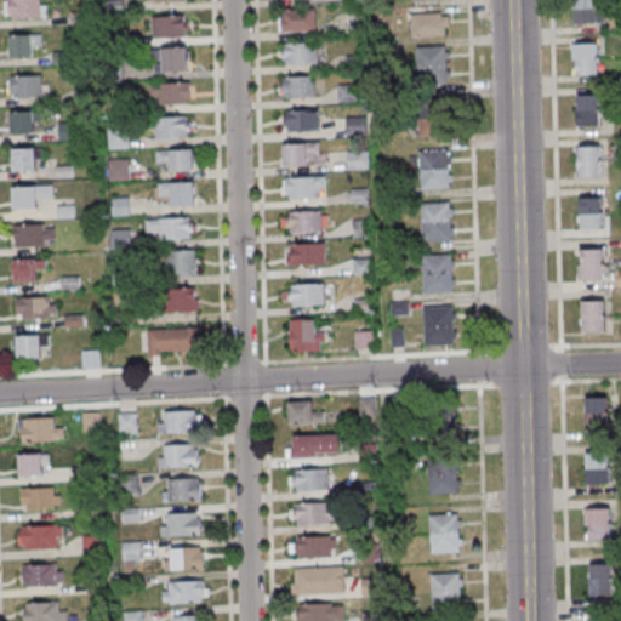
[(46,17),(46,0),(5,0),(6,17),(46,17)]
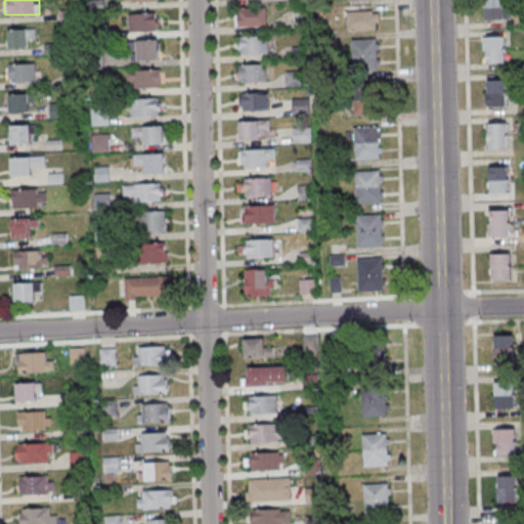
[(505,20),(504,0),(484,0),(485,20),(505,20)]
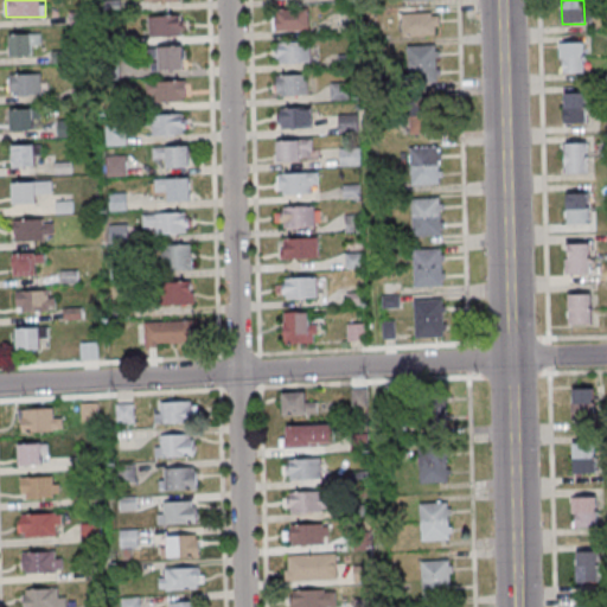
[(104,1),(104,25),(120,25),(120,1),(104,1)]
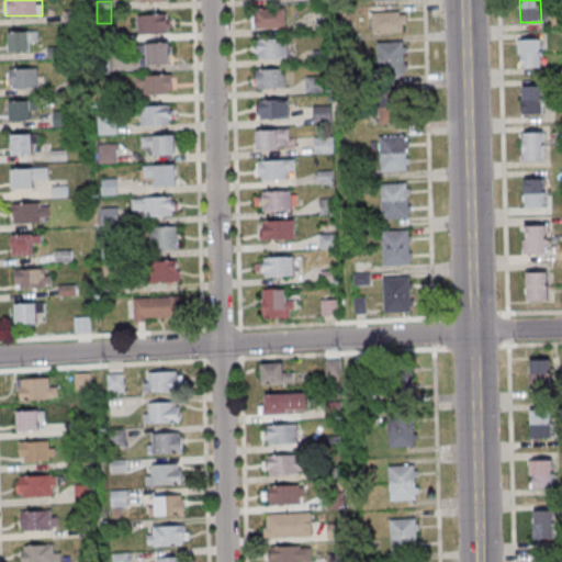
[(287,8),(254,8),(254,29),(287,29),(287,8)]
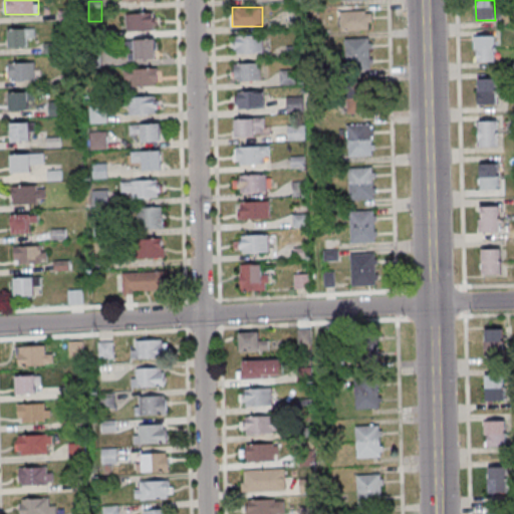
[(340,31),(371,31),(371,11),(340,11),(340,31)]
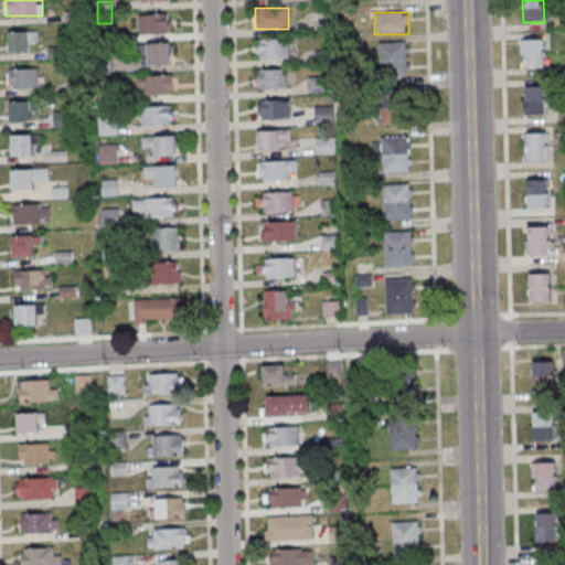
[(172,35),(172,14),(139,14),(139,35),(172,35)]
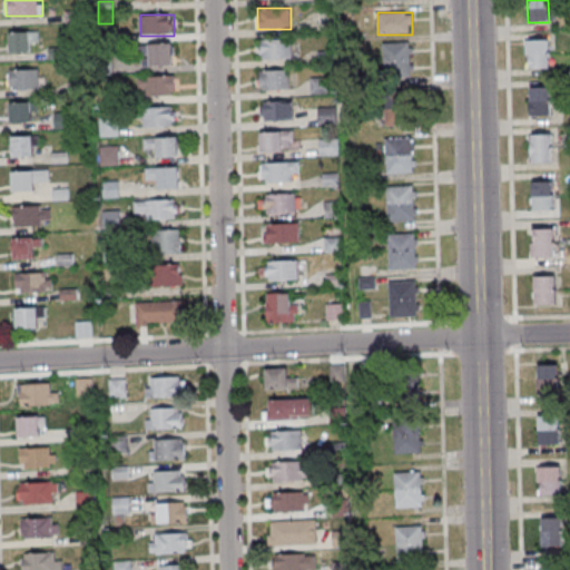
[(39,41),(39,32),(9,32),(9,52),(30,52),(30,41),(39,41)]
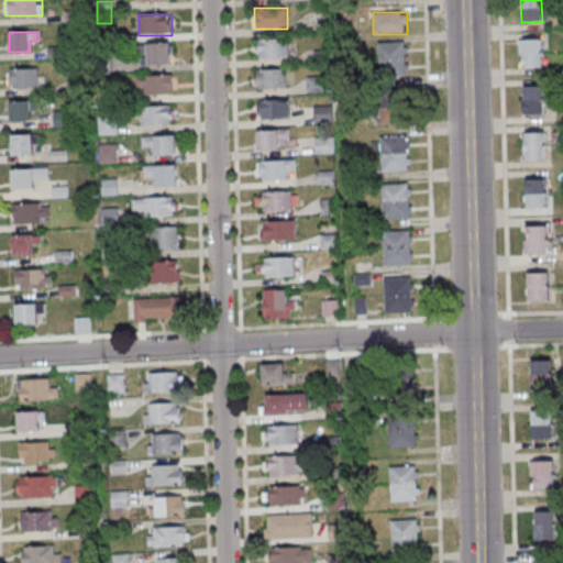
[(256,39),(256,58),(288,58),(288,39),(256,39)]
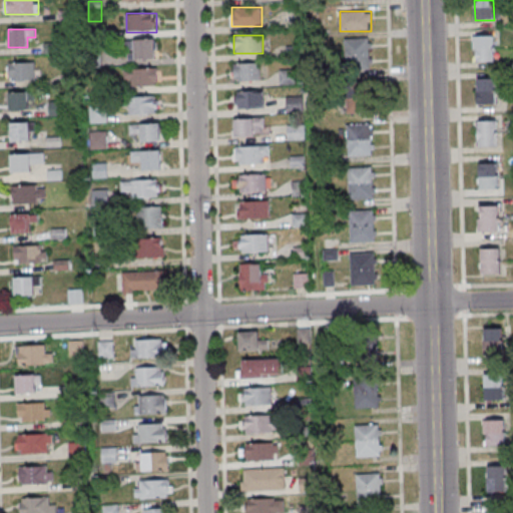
[(494,35),(473,36),(473,61),(495,61),(494,35)]
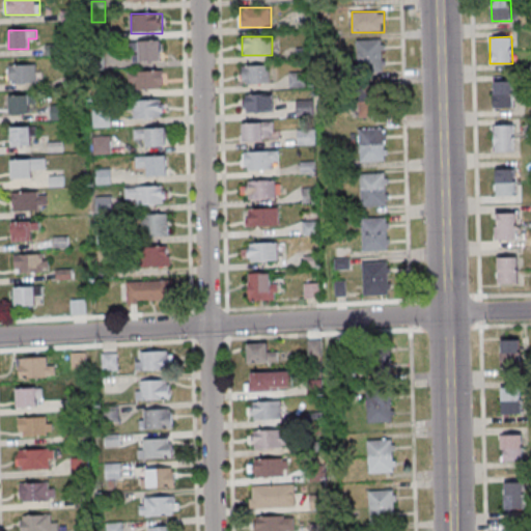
[(357,39),(357,72),(384,72),(384,39),(357,39)]
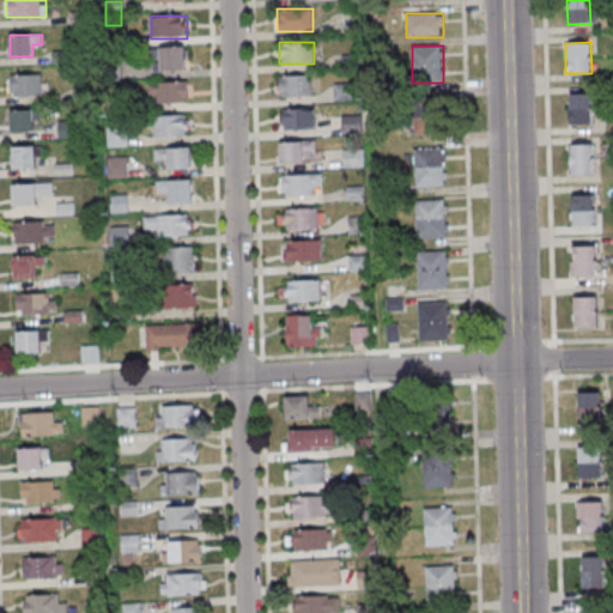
[(152,48),(152,72),(186,72),(186,48),(152,48)]
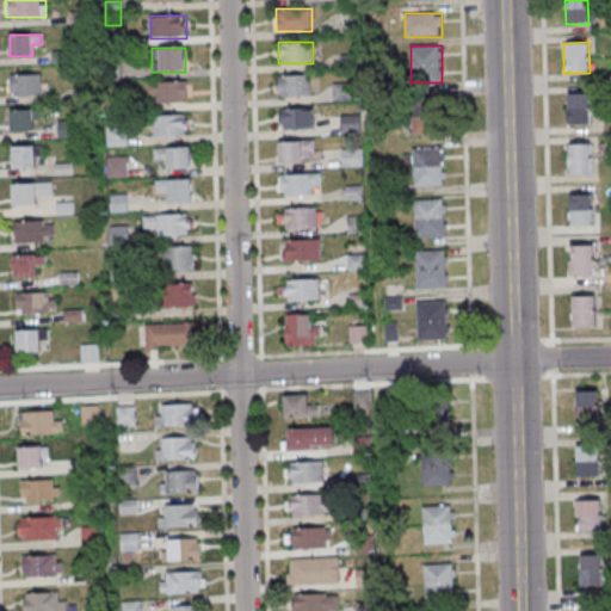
[(42,74),(8,74),(8,96),(42,96),(42,74)]
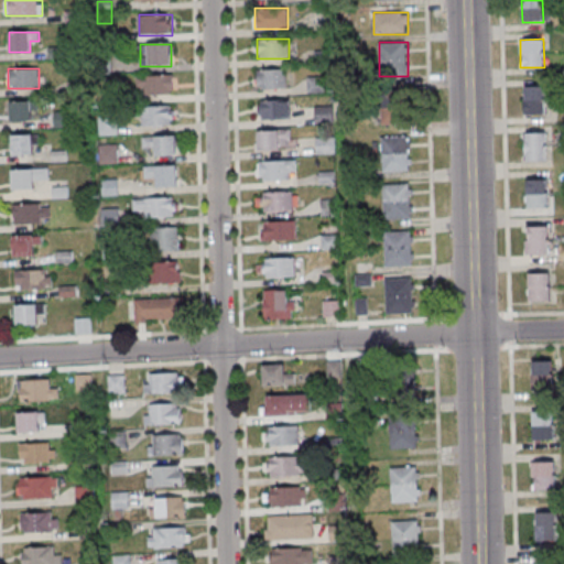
[(257,69),(257,90),(286,90),(286,69),(257,69)]
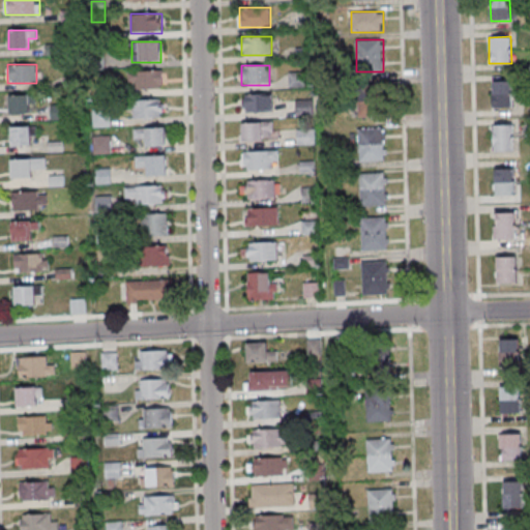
[(163,71),(128,71),(128,90),(163,90),(163,71)]
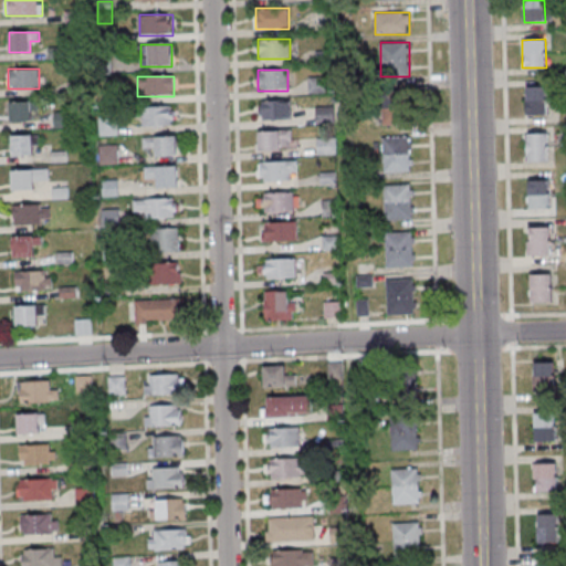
[(310,93),(325,93),(325,81),(310,81),(310,93)]
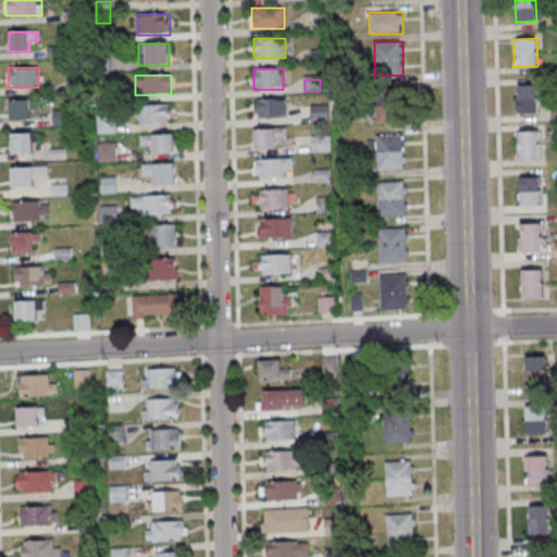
[(518,114),(539,114),(539,85),(518,85),(518,114)]
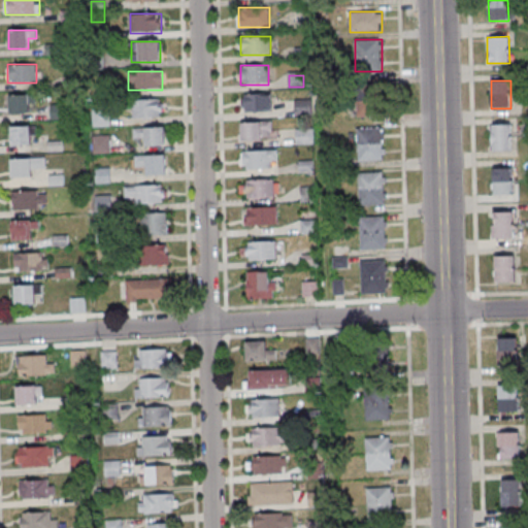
[(357,116),(382,116),(382,84),(357,84),(357,116)]
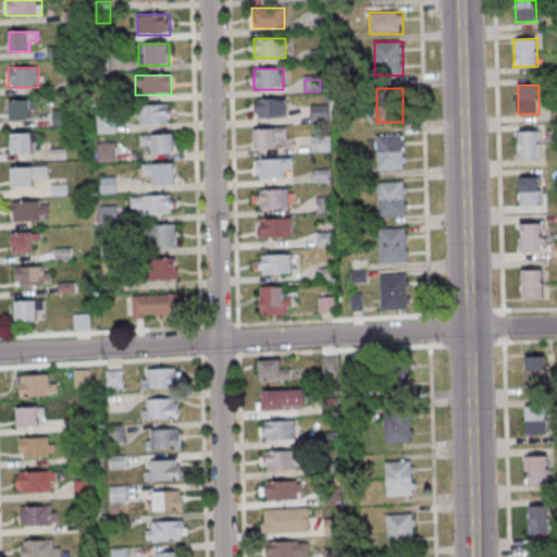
[(33,99),(10,99),(10,120),(33,120),(33,99)]
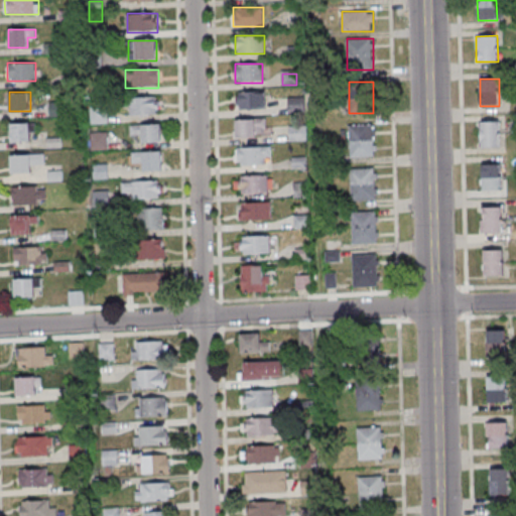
[(238,110),(267,110),(267,93),(238,93),(238,110)]
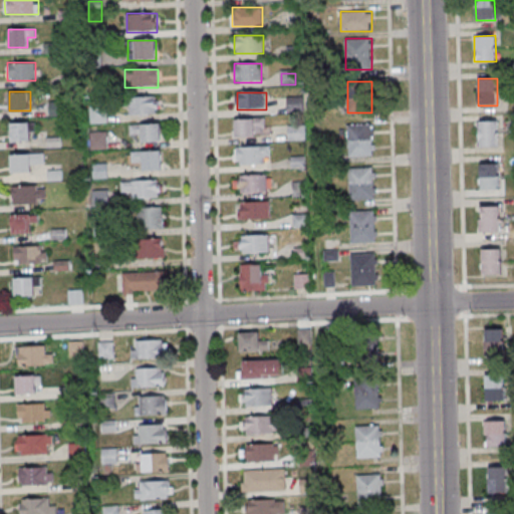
[(127,116),(158,115),(158,97),(127,98),(127,116)]
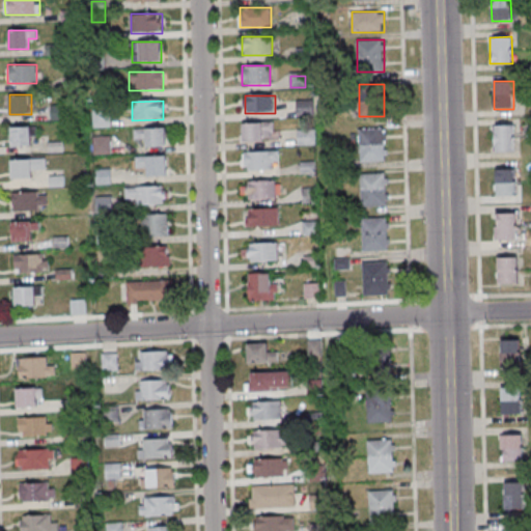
[(297,102),(297,115),(312,115),(312,102),(297,102)]
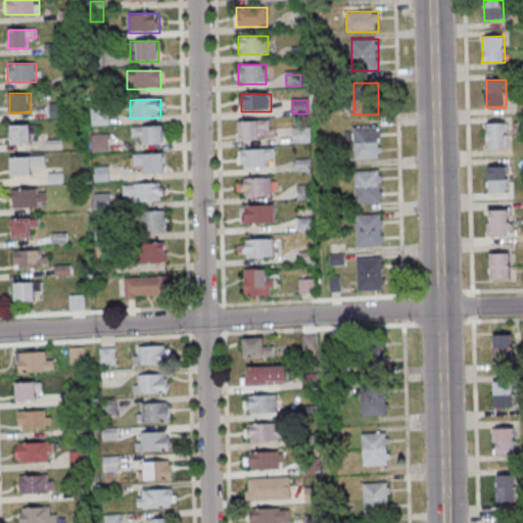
[(108,125),(108,108),(94,108),(94,125),(108,125)]
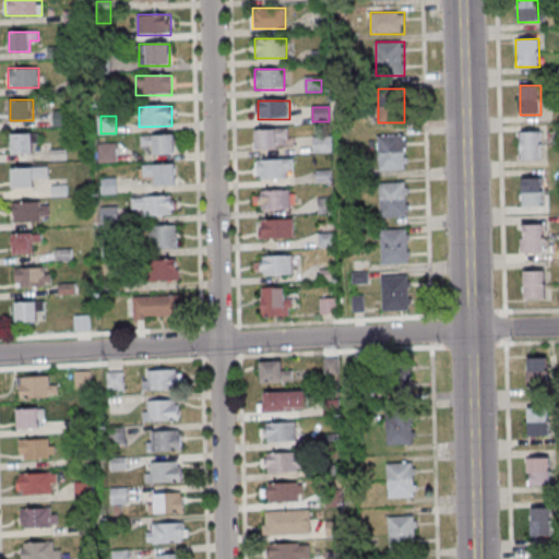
[(254,131),(254,149),(287,149),(287,131),(254,131)]
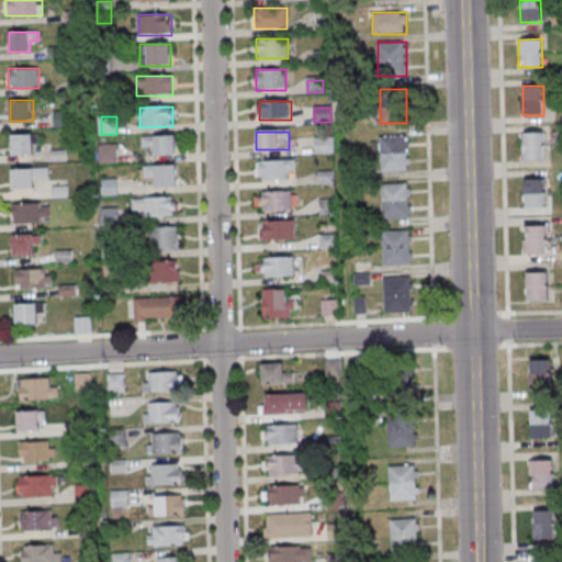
[(546,160),(546,132),(524,132),(524,160),(546,160)]
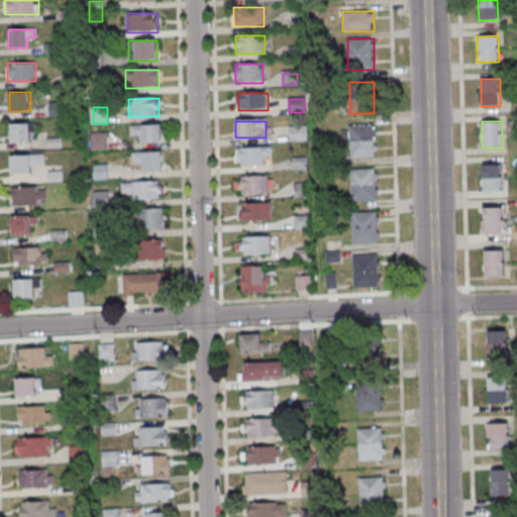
[(11,123),(11,141),(30,141),(30,123),(11,123)]
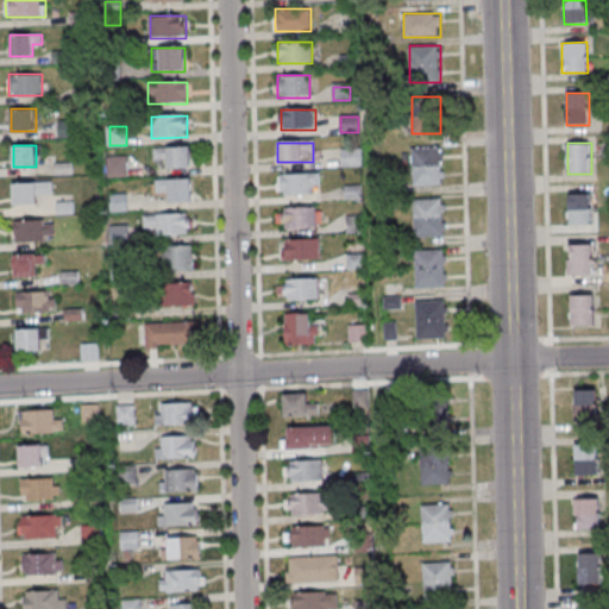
[(444,184),(444,148),(412,148),(412,184),(444,184)]
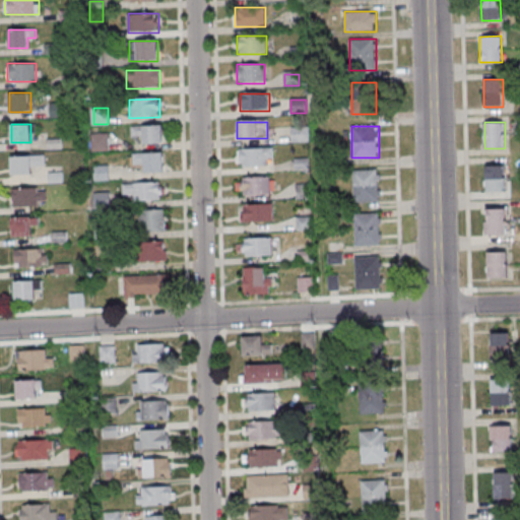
[(164,127),(131,127),(131,137),(141,137),(141,145),(164,145),(164,127)]
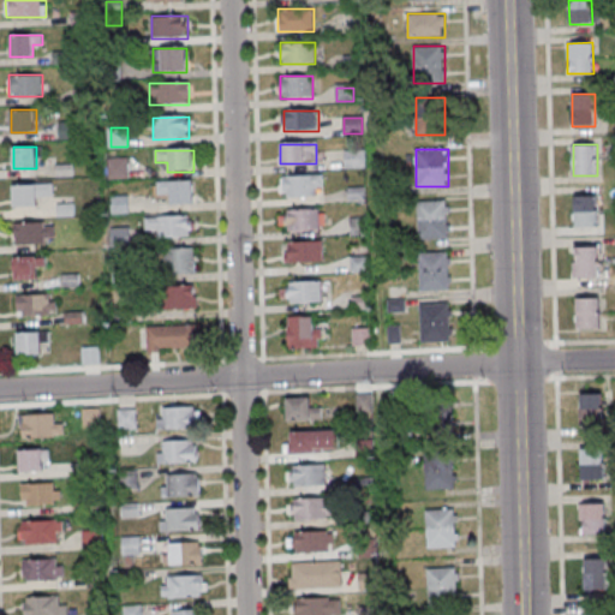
[(363,153),(346,154),(346,168),(363,168),(363,153)]
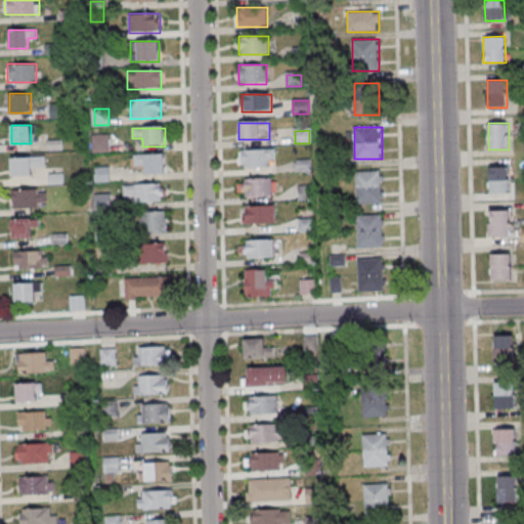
[(93,134),(93,153),(110,153),(110,134),(93,134)]
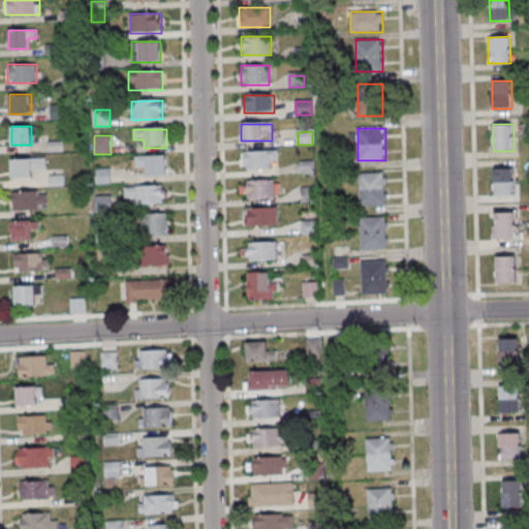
[(243,152),(243,169),(275,169),(275,152),(243,152)]
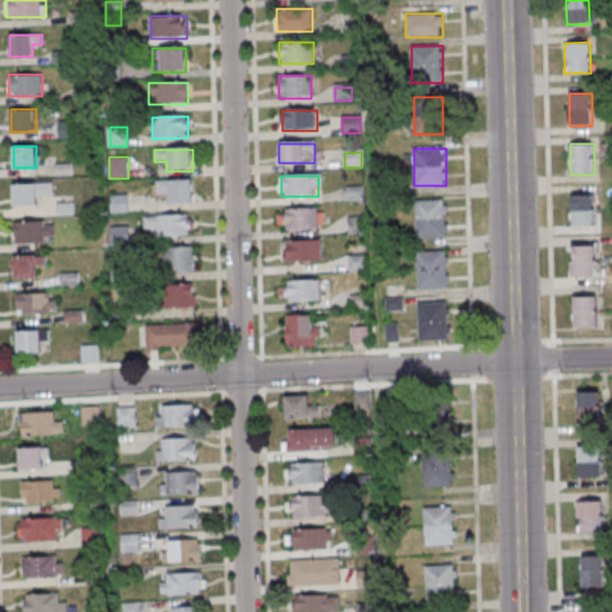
[(193,203),(193,182),(153,182),(153,203),(193,203)]
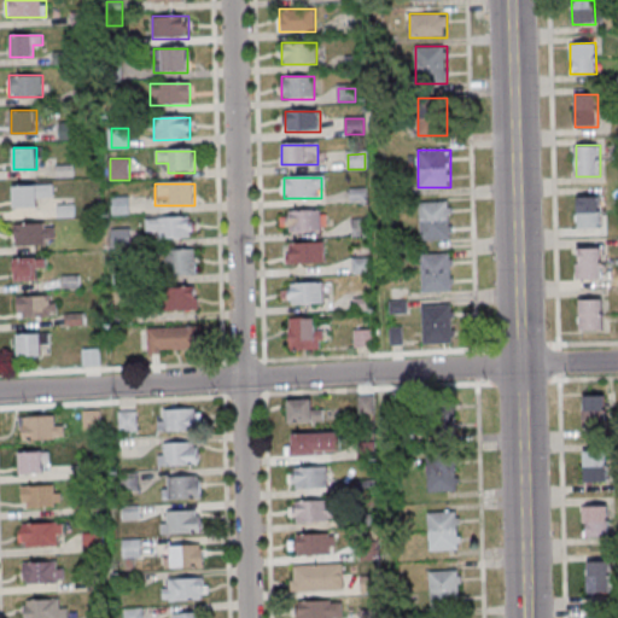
[(39,196),(53,196),(53,185),(13,185),(13,207),(39,207),(39,196)]
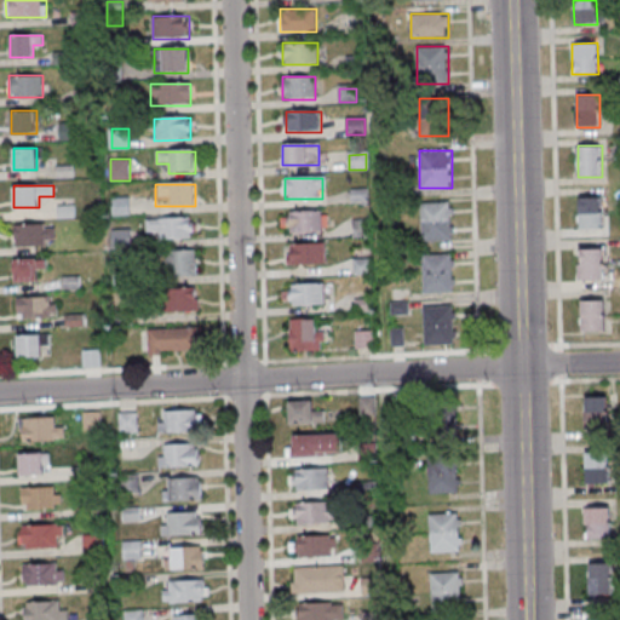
[(602,196),(579,196),(579,228),(602,228),(602,196)]
